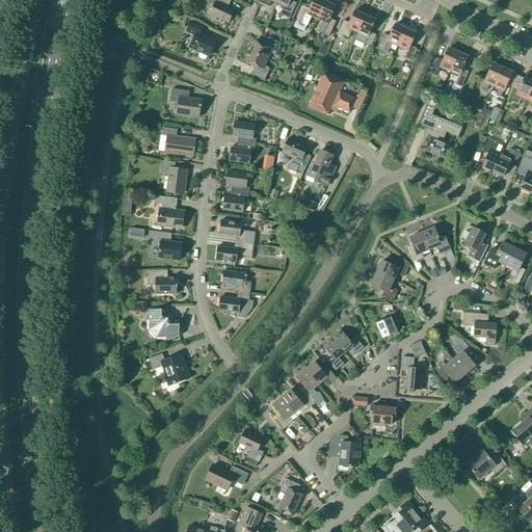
[(231,1),(229,0),(214,0),(214,2),(216,2),(210,15),(229,24),(234,10),(228,7),(227,6),(230,0),(231,1)]
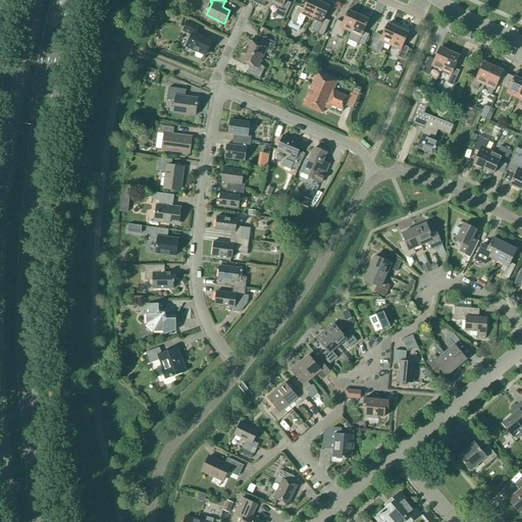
[(273,0),(272,4),(278,7),(274,14),(284,18),(291,3),(285,1),(285,0),(273,0)]
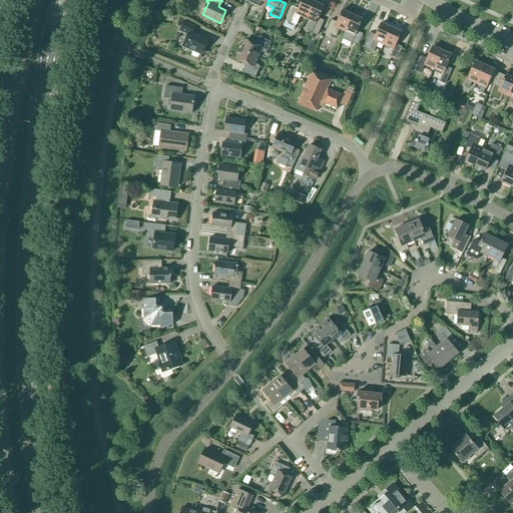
[(306,19),(314,2),(310,0),(302,0),(298,9),(293,7),(286,21),(296,25),(301,16),(306,19)]
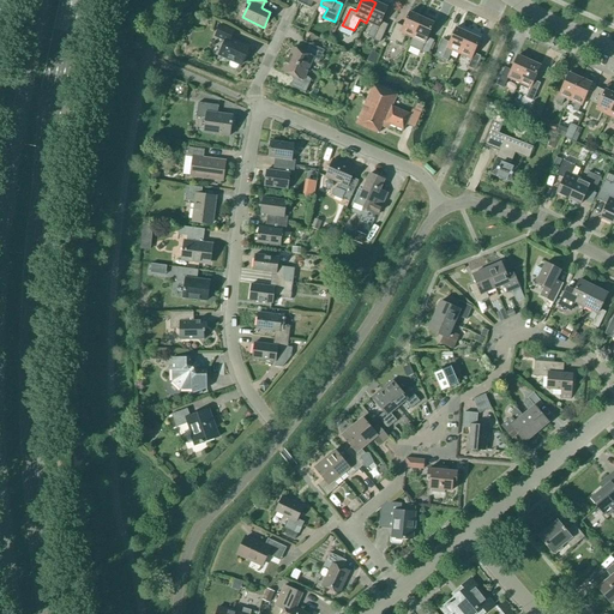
[(375,2),(366,23),(372,25),(367,36),(373,40),(380,42),(387,25),(381,22),(387,7),(375,2)]
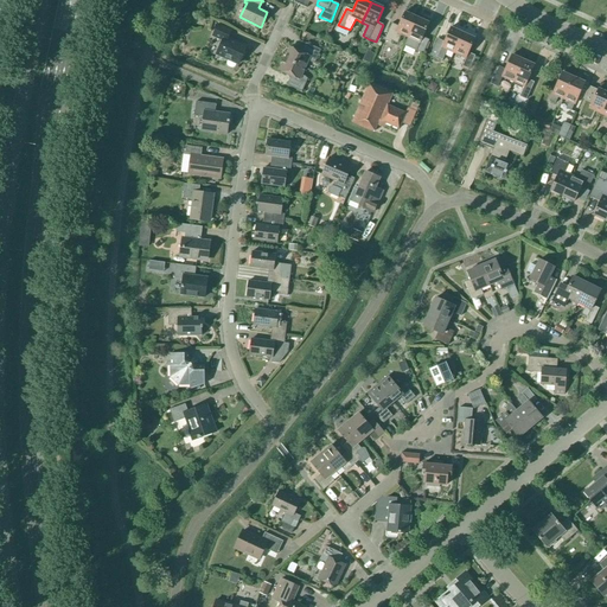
[(408,38),(417,18),(404,12),(398,26),(393,24),(384,40),(391,44),(393,42),(397,44),(402,36),(407,38),(408,38)]
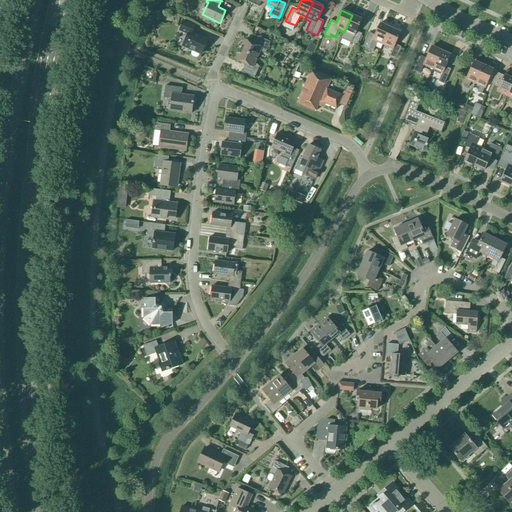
[(344,32),(343,32),(341,38),(351,43),(357,46),(362,34),(357,32),(362,19),(352,15),(344,32)]
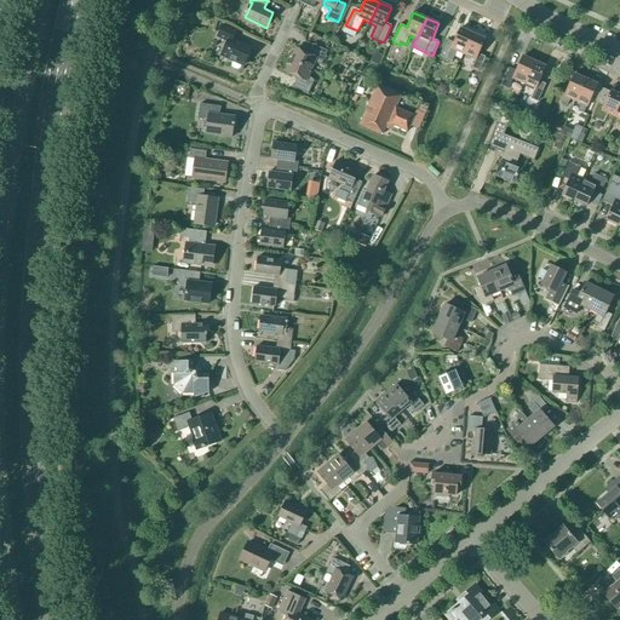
[(244,65),(252,47),(233,39),(236,32),(223,26),(217,38),(228,42),(222,56),(233,62),(233,63),(231,65),(233,68),(234,69),(236,69),(237,70),(240,69),(241,68),(241,65),(244,65)]
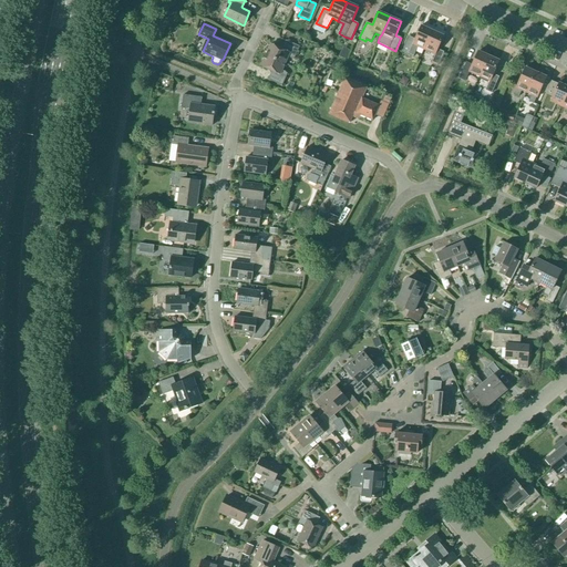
[(424,50),(432,31),(421,26),(415,39),(409,37),(402,52),(408,55),(409,54),(413,57),(418,47),(424,50)]
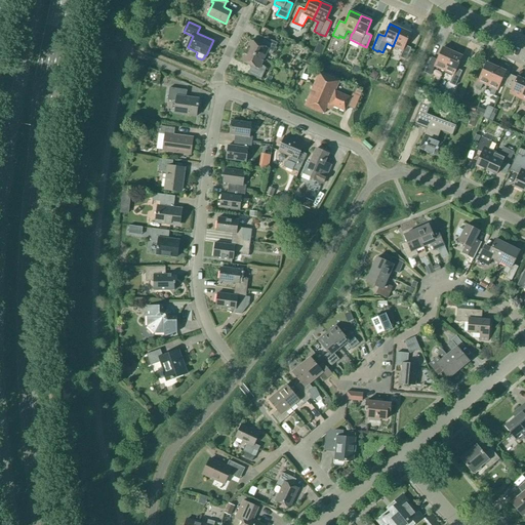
[(400,29),(393,46),(403,51),(400,57),(406,61),(411,48),(405,46),(411,34),(400,29)]
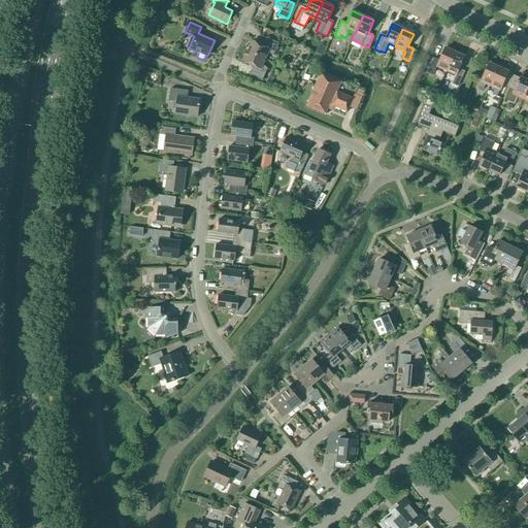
[(248,52),(265,60),(267,54),(274,55),(279,43),(266,38),(262,45),(253,41),(248,52)]
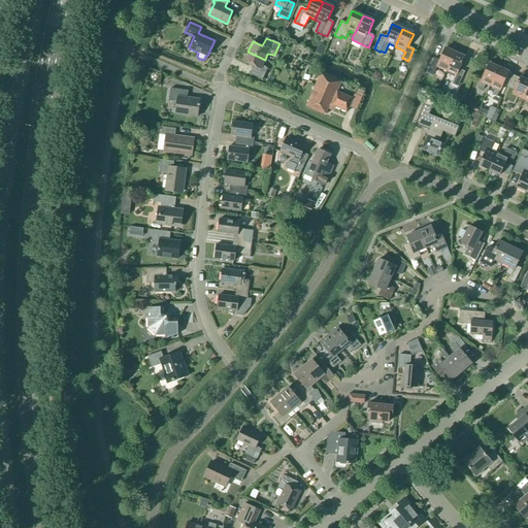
[(447,71),(455,53),(446,48),(439,61),(434,58),(427,73),(433,75),(437,67),(447,71)]
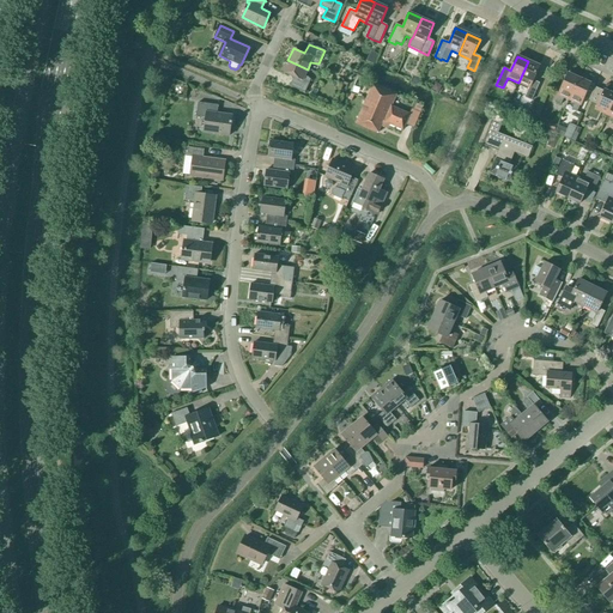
[(305,76),(308,70),(287,60),(283,72),(293,78),(290,86),(305,93),(310,80),(305,76)]
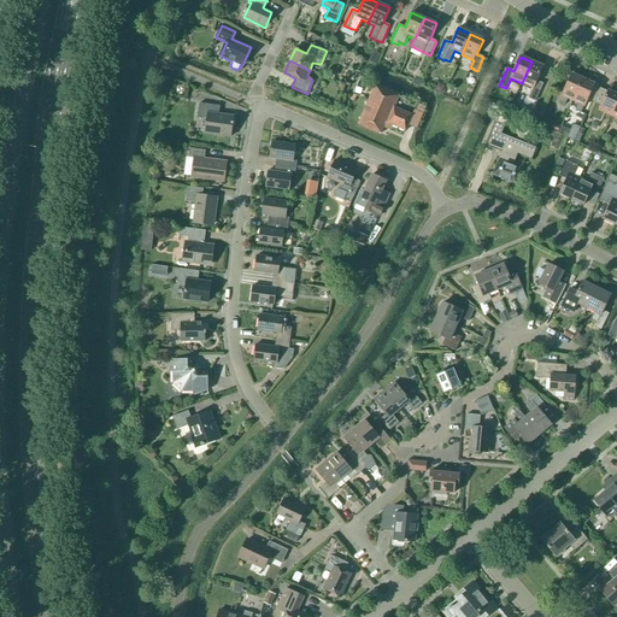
[(532,62),(522,83),(533,88),(528,99),(535,101),(542,84),(536,81),(544,66),(532,62)]
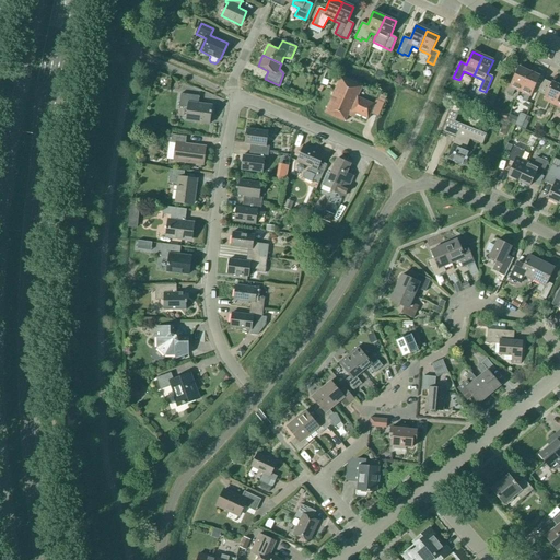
[(520,92),(529,72),(518,67),(510,88),(508,93),(512,96),(515,90),(520,92)]
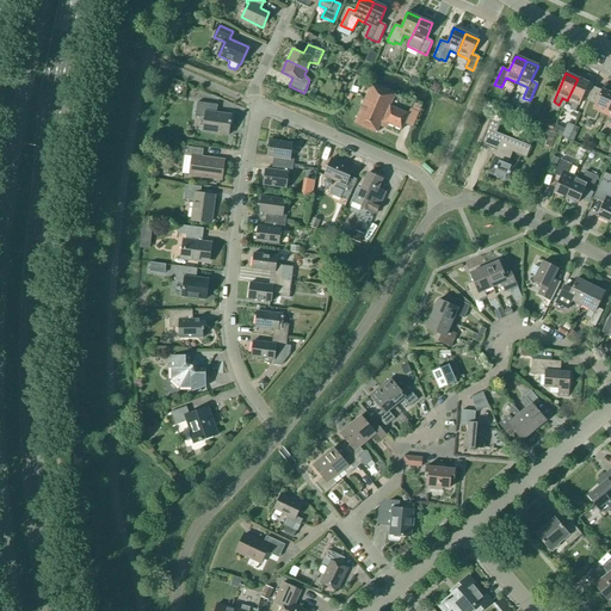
[(578,79),(567,100),(573,103),(569,110),(575,112),(578,105),(579,105),(588,84),(578,79)]
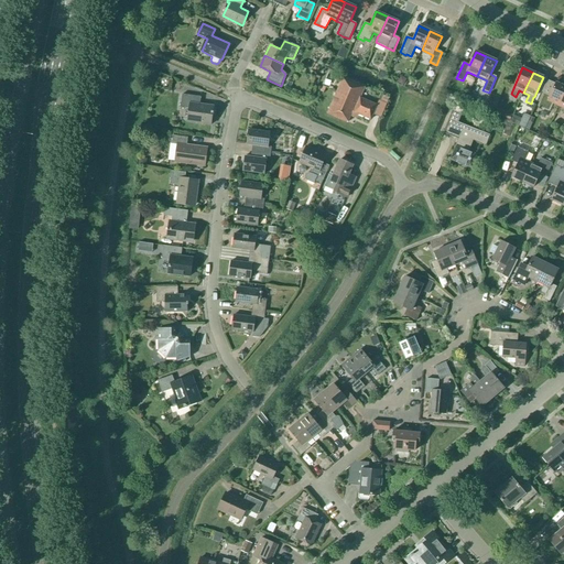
[(397,82),(397,83),(404,86),(404,85),(408,79),(400,75),(397,82)]
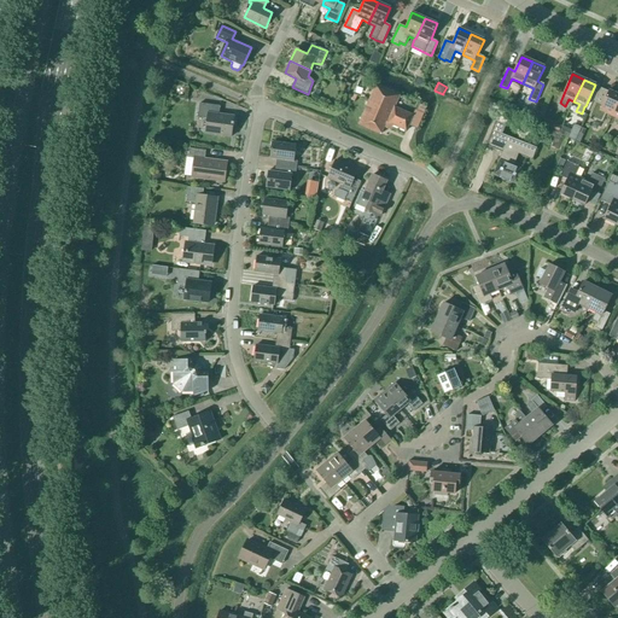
[(404,130),(412,115),(395,108),(400,95),(375,86),(359,124),(382,134),(384,127),(388,129),(390,124),(404,130)]
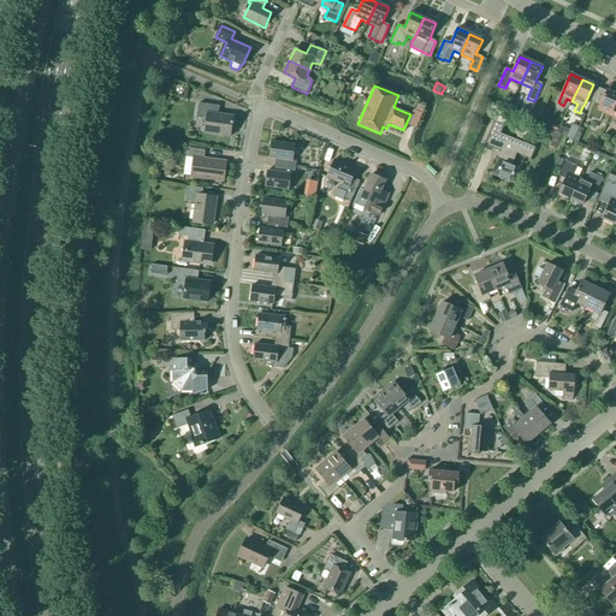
[(610,117),(615,104),(615,94),(606,90),(600,105),(594,102),(587,117),(599,123),(604,113),(610,117)]
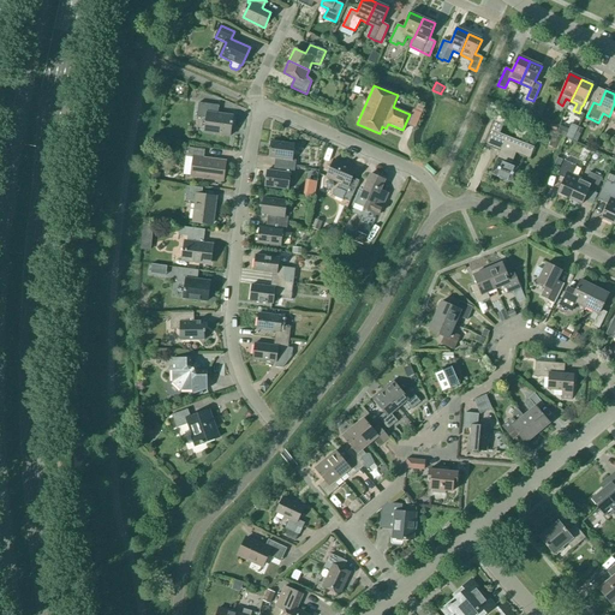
[(231,137),(233,117),(218,114),(219,106),(198,103),(197,118),(207,119),(204,133),(231,137)]
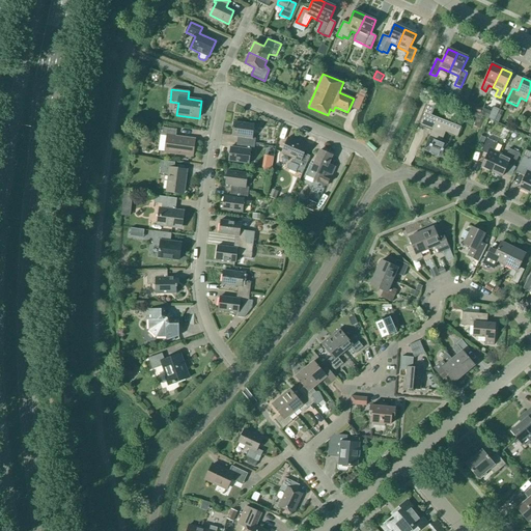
[(465,98),(457,94),(455,100),(457,105),(460,107),(465,98)]
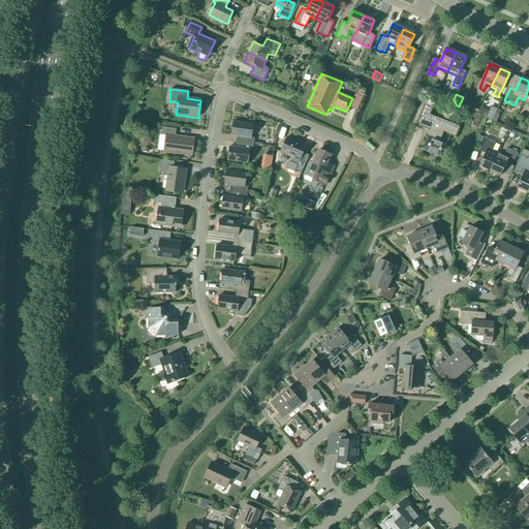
[(359,106),(363,97),(356,95),(352,103),(359,106)]
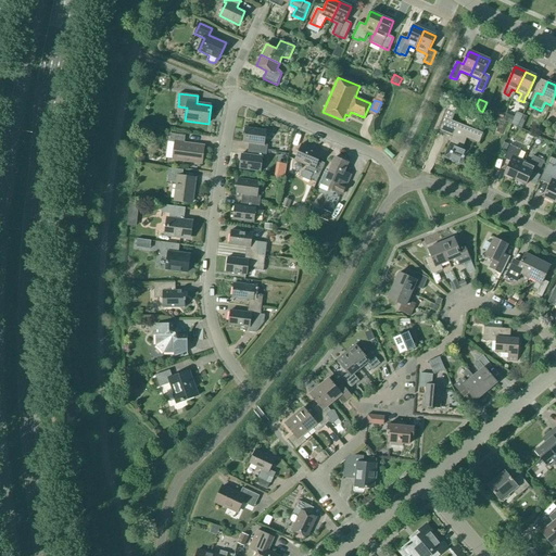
[(455,112),(446,109),(438,131),(453,137),(444,158),(465,166),(470,152),(462,150),(466,139),(479,143),(483,134),(457,123),(457,124),(452,121),(455,112)]
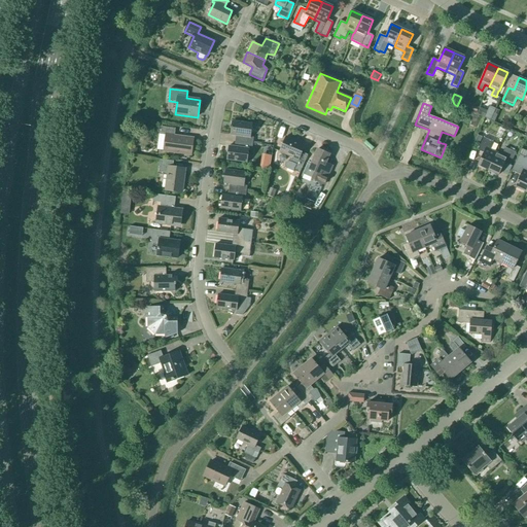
[(494,113),(496,109),(489,106),(484,118),(490,120),(494,113)]
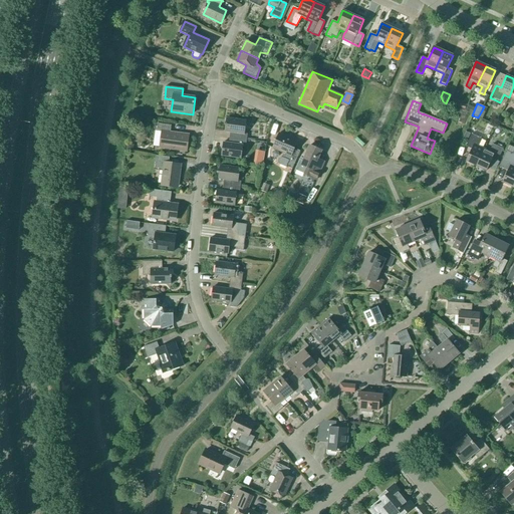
[(465,125),(469,116),(462,113),(458,122),(465,125)]
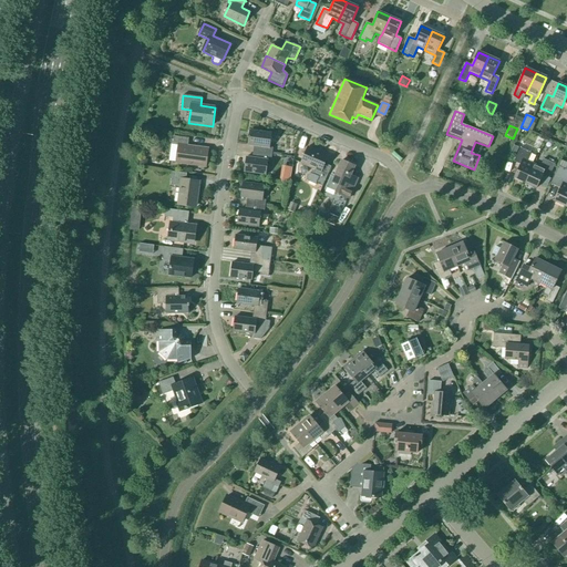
[(253,152),(272,155),(272,148),(269,147),(271,134),(249,131),(248,145),(254,146),(253,152)]
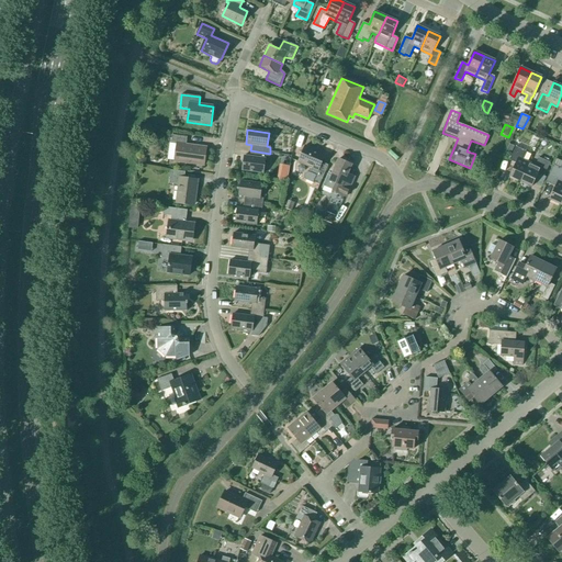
[(204,166),(206,147),(186,145),(187,137),(172,135),(171,144),(177,144),(175,161),(204,166)]
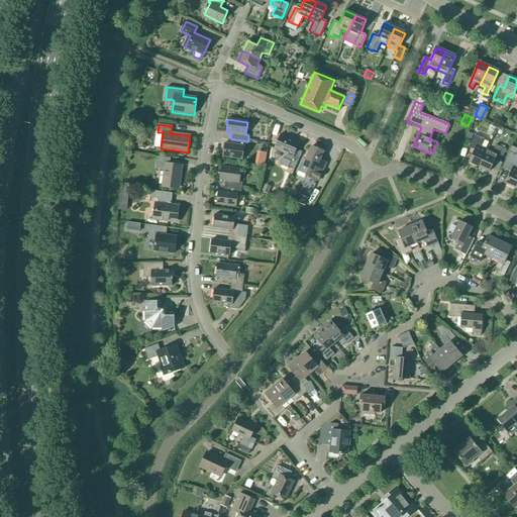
[(290,138),(281,134),(274,149),(287,154),(285,159),(283,159),(281,159),(280,161),(280,163),(280,165),(282,166),(288,169),(290,163),(296,166),(302,152),(296,149),(300,141),(290,137),(290,138)]
